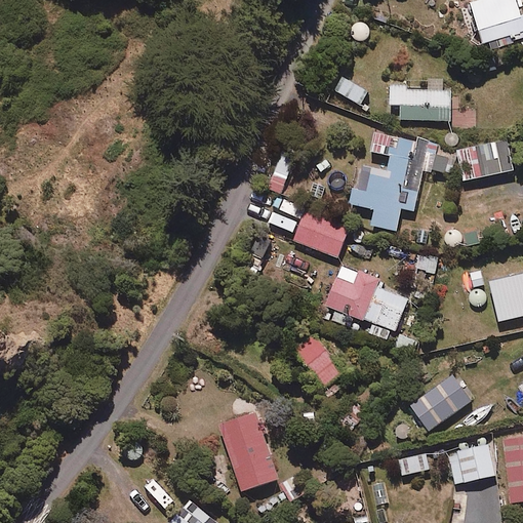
[(522,32),(522,0),(470,0),(481,43),(522,32)]
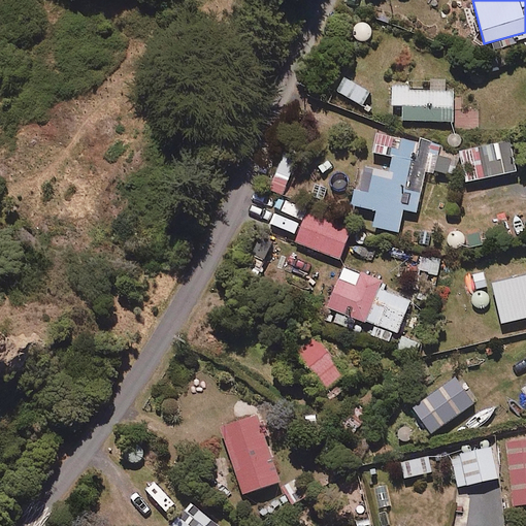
[(447,71),(430,70),(430,88),(392,87),(391,104),(402,105),(402,119),(452,121),(453,88),(446,88),(447,71)]
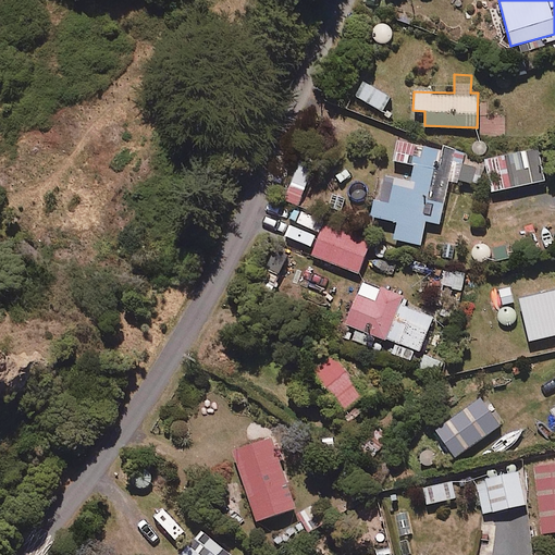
[(391,96),(366,79),(355,96),(379,112),(391,96)]
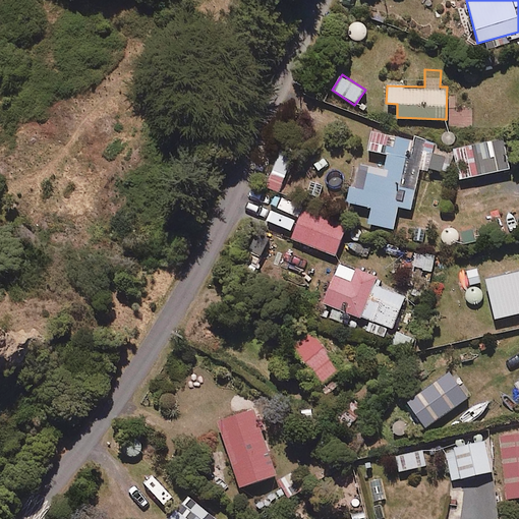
[(452,148),(370,131),(367,150),(387,154),(384,173),(353,167),(346,203),(371,208),(368,223),(393,228),(398,206),(411,209),(419,166),(447,171),(452,148)]
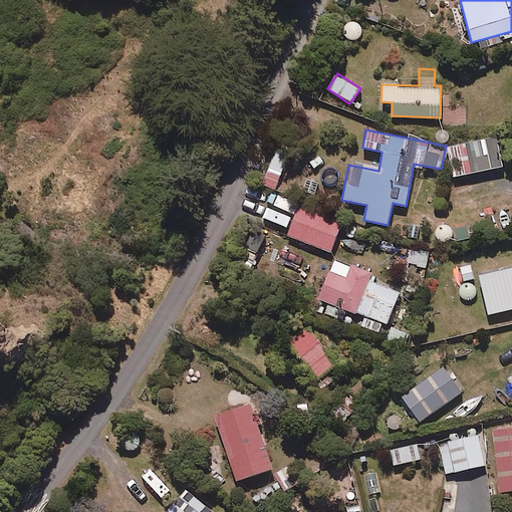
[(503,166),(497,137),(449,147),(455,176),(503,166)]
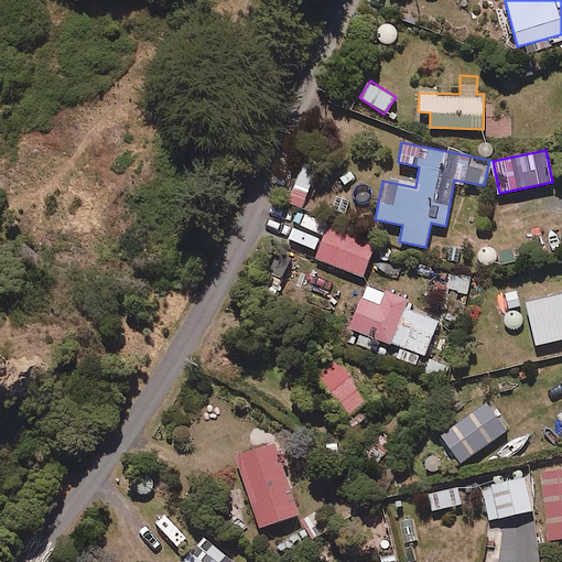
[(375,245),(327,226),(315,258),(363,277),(375,245)]
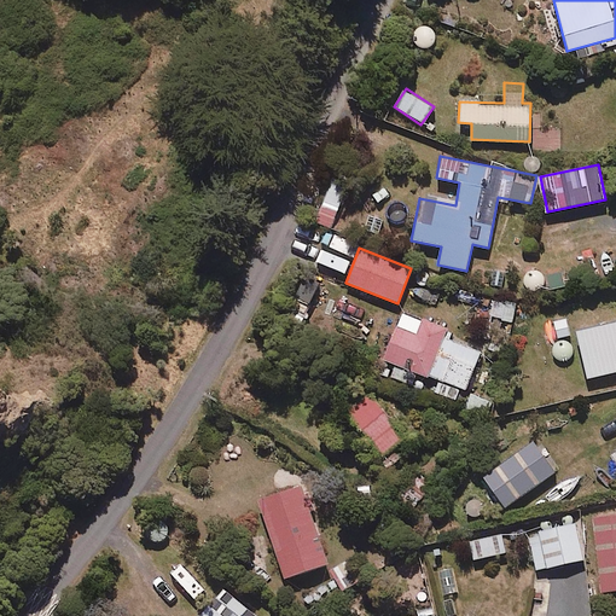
[(481,353),(453,342),(455,333),(401,313),(377,373),(454,405),(462,387),(466,389),(481,353)]
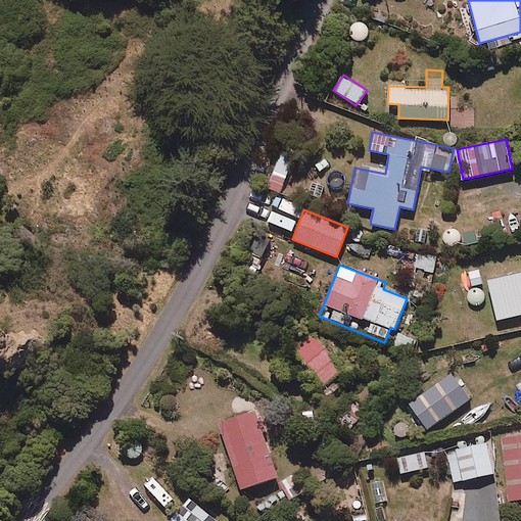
[(520,273),(488,281),(498,319),(520,314),(520,273)]
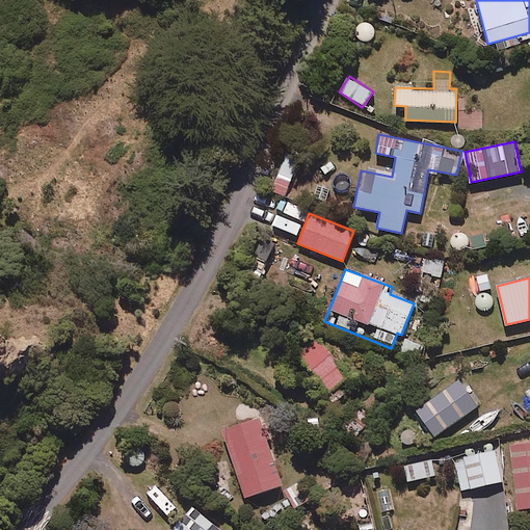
[(346,379),(313,340),(296,354),(329,393),(346,379)]
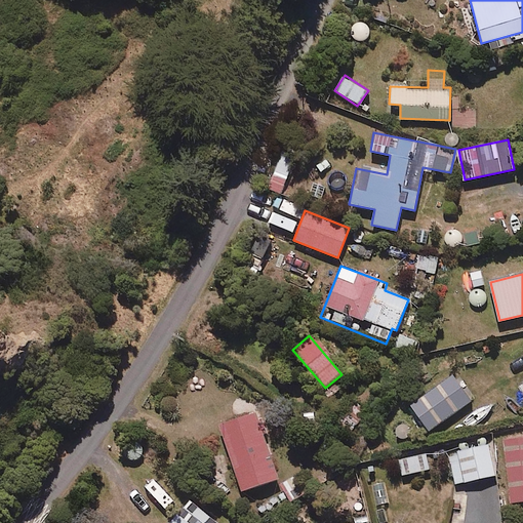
[(473,399),(454,372),(410,403),(428,430),(473,399)]
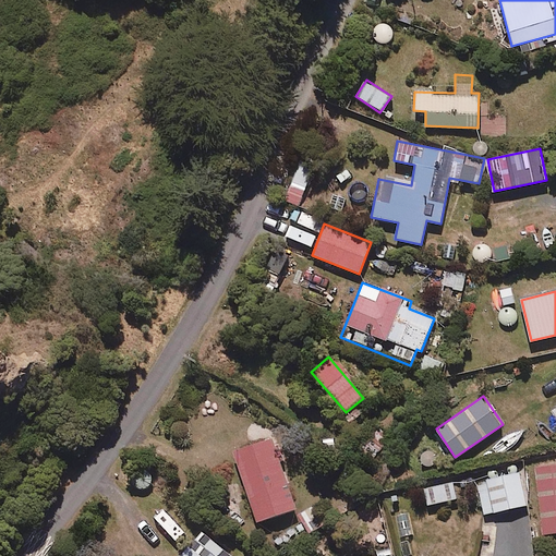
[(388,438),(377,430),(361,448),(372,458),(388,438)]
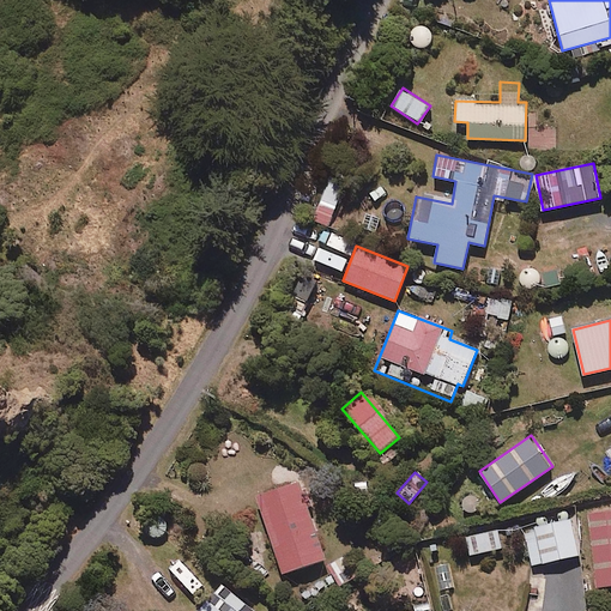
[(325,560),(297,482),(255,496),(283,574),(325,560)]
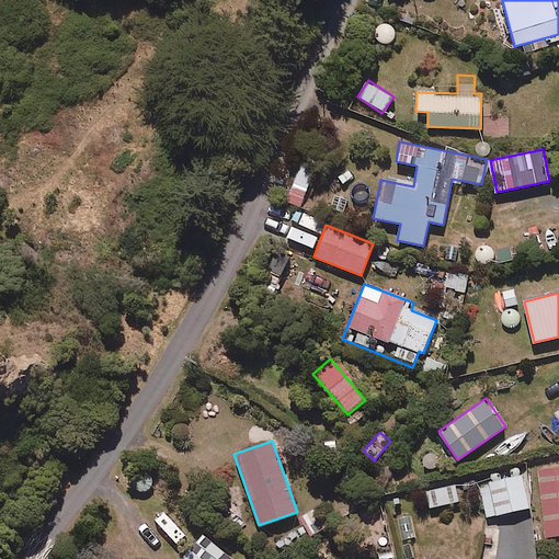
[(558,465),(537,467),(544,537),(558,535),(558,465)]
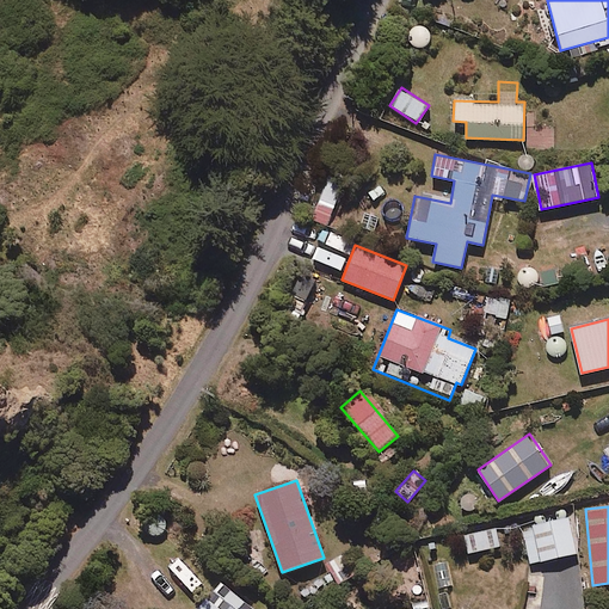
[(579,553),(572,515),(522,524),(529,563),(579,553)]
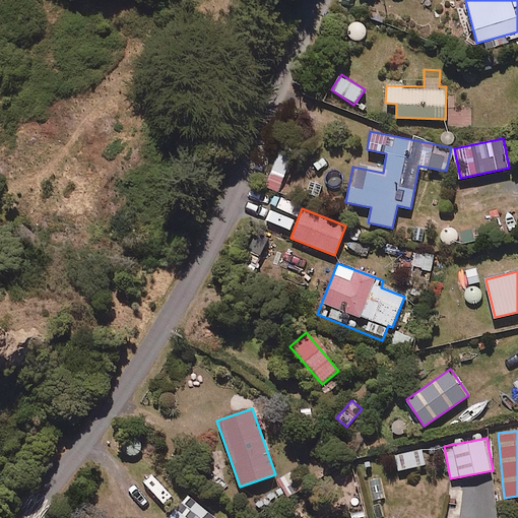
[(426,464),(423,449),(395,454),(398,470),(426,464)]
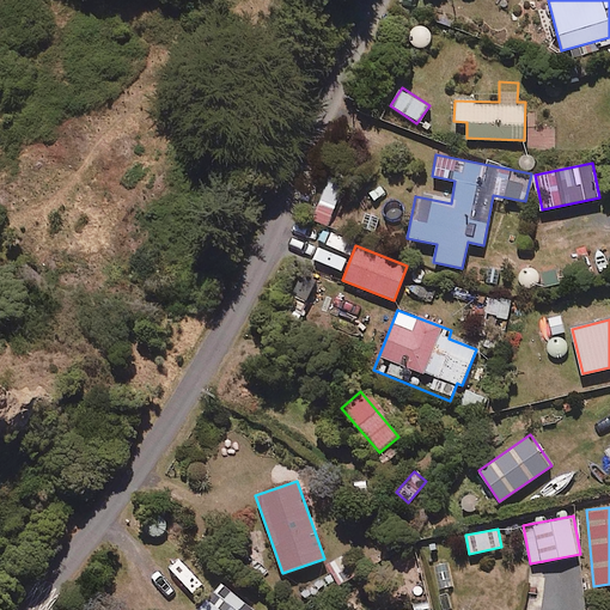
[(276,574),(267,540),(244,546),(254,580),(276,574)]
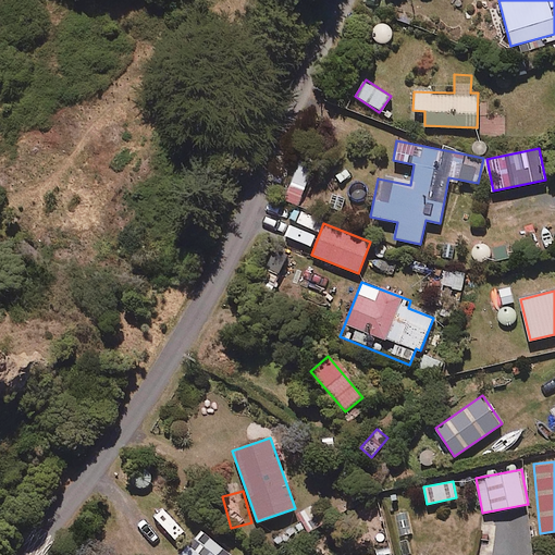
[(330,523),(318,503),(298,514),(310,535),(330,523)]
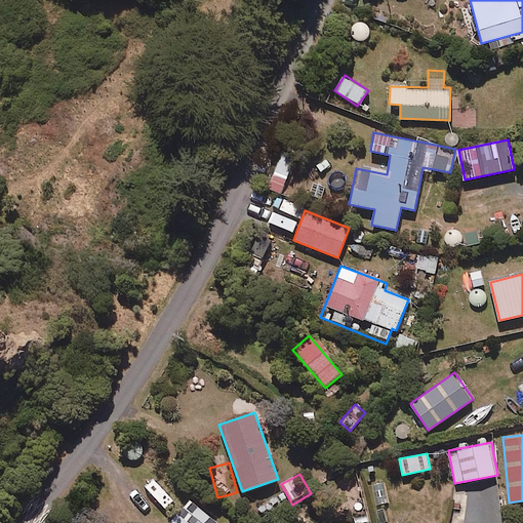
[(217,522),(190,499),(170,522),(217,522)]
